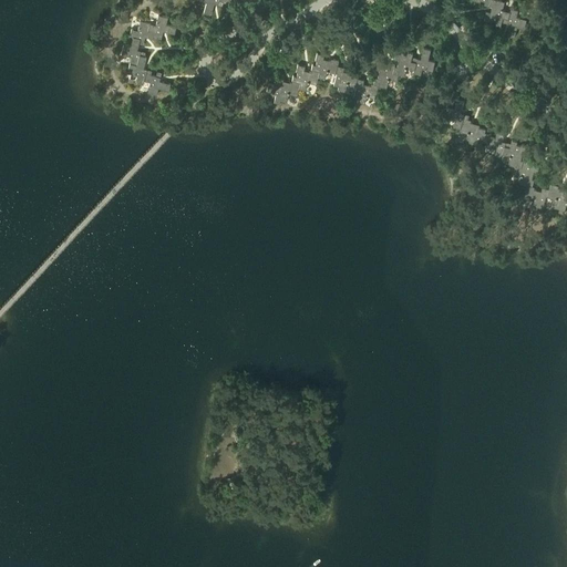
[(198,0),(205,2),(203,11),(210,13),(213,2),(220,4),(222,1),(224,1),(224,0),(198,0)]
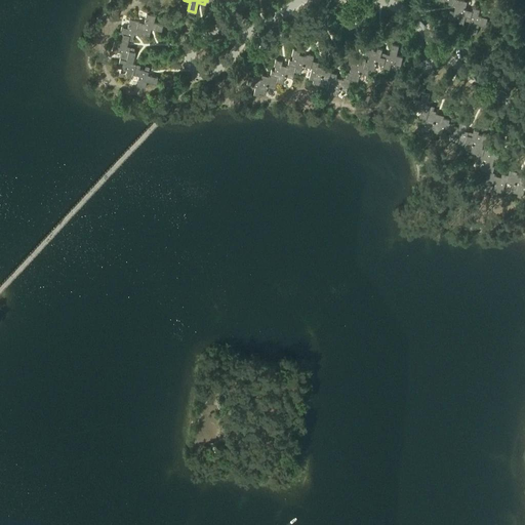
[(441,0),(445,1),(444,0),(447,0),(449,0),(448,4),(453,5),(453,4),(455,4),(453,11),(450,10),(448,17),(454,19),(455,18),(458,19),(458,22),(463,24),(465,19),(473,22),(469,33),(476,35),(479,25),(485,27),(487,17),(479,15),(480,10),(473,8),(473,10),(465,8),(468,1),(465,0),(441,0)]
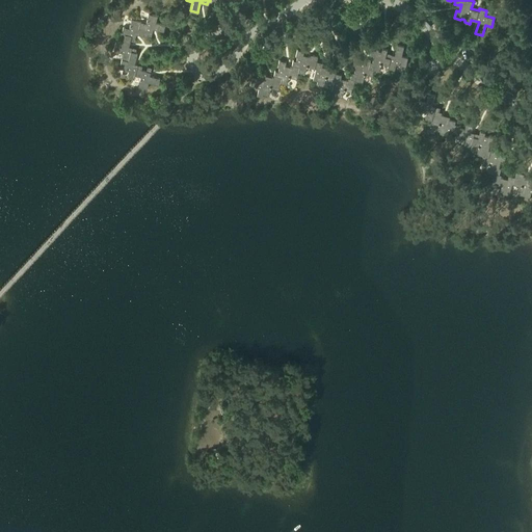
[(114,42),(112,51),(122,53),(118,69),(128,70),(127,77),(133,78),(134,75),(139,76),(137,86),(147,88),(148,82),(157,84),(159,77),(149,75),(151,68),(147,67),(145,71),(140,70),(141,65),(134,63),(136,53),(135,52),(135,48),(128,47),(129,42),(134,42),(135,34),(147,36),(148,34),(151,35),(153,28),(163,30),(164,24),(155,22),(157,15),(148,14),(145,23),(131,20),(129,28),(122,27),(121,34),(124,34),(122,44),(114,42)]
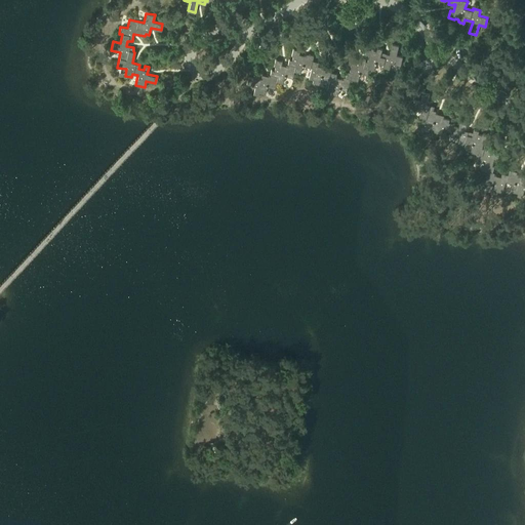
[(248,77),(246,85),(254,87),(253,93),(258,94),(258,93),(265,94),(267,86),(275,88),(277,81),(283,83),(284,76),(292,77),(293,72),(300,73),(301,65),(311,67),(308,78),(312,79),(312,82),(319,84),(320,77),(329,79),(326,92),(337,95),(338,89),(347,90),(349,79),(357,80),(359,72),(366,74),(368,68),(375,69),(376,62),(385,64),(384,67),(390,68),(391,63),(401,65),(403,55),(396,54),(398,49),(391,48),(390,53),(381,51),(382,48),(377,47),(376,50),(372,49),(373,46),(366,45),(365,52),(368,53),(366,61),(365,59),(360,58),(359,61),(348,58),(347,64),(350,64),(349,70),(347,70),(345,76),(342,76),(342,78),(334,76),(335,73),(329,72),(331,65),(324,64),(324,67),(317,65),(318,61),(312,59),(313,54),(306,52),(306,54),(298,53),(298,49),(292,48),(291,54),(292,54),(291,58),(288,58),(287,64),(288,64),(287,66),(280,64),(281,59),(274,58),(273,66),(275,66),(274,70),(271,69),(269,76),(260,74),(259,76),(253,75),(252,78),(248,77)]
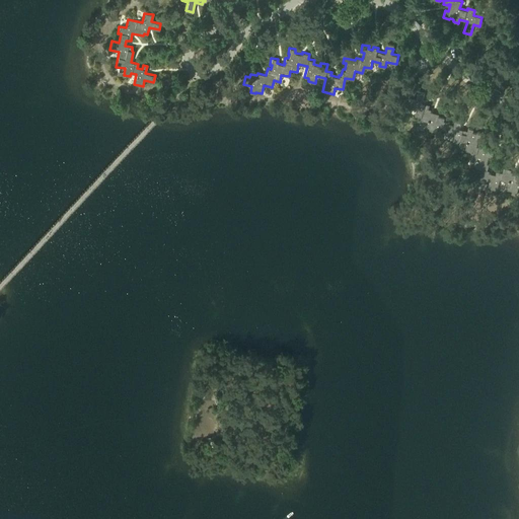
[(409,98),(406,106),(416,109),(415,116),(420,117),(420,120),(428,122),(426,129),(432,130),(431,133),(436,134),(438,128),(445,130),(445,134),(454,136),(452,142),(458,144),(459,140),(466,142),(464,150),(471,152),(469,157),(477,159),(475,168),(482,169),(479,181),(487,182),(485,192),(491,193),(492,190),(497,191),(500,180),(509,182),(507,190),(514,192),(514,189),(518,190),(518,176),(518,177),(518,174),(518,173),(511,172),(511,171),(504,169),(503,173),(496,172),(495,175),(489,173),(490,166),(486,165),(488,156),(493,158),(495,151),(488,149),(487,151),(483,150),(484,147),(478,146),(476,146),(478,139),(480,139),(483,131),(468,128),(467,131),(460,129),(462,119),(455,117),(453,126),(448,125),(448,122),(444,121),(444,118),(438,117),(439,114),(431,112),(431,108),(429,108),(430,104),(422,102),(425,92),(418,90),(416,99),(409,98)]
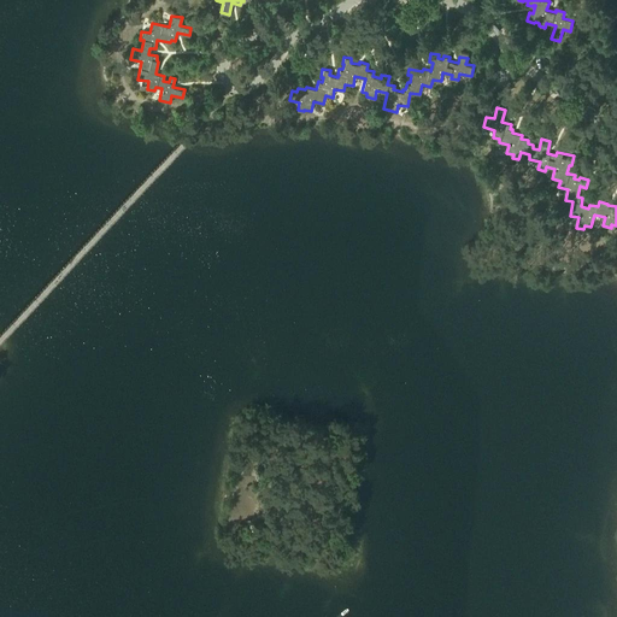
All buildings are outlined.
